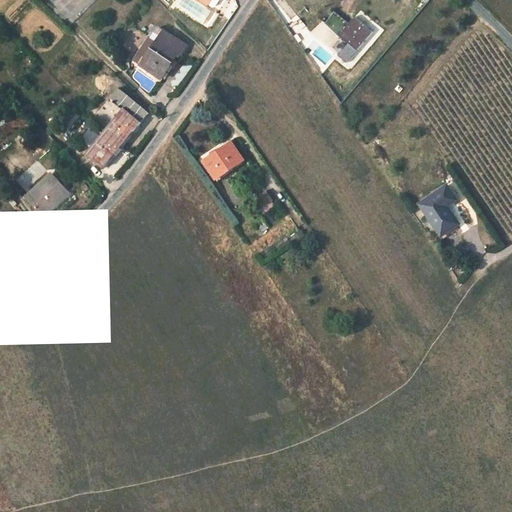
[(355,16),(339,35),(357,51),(373,31),(355,16)]
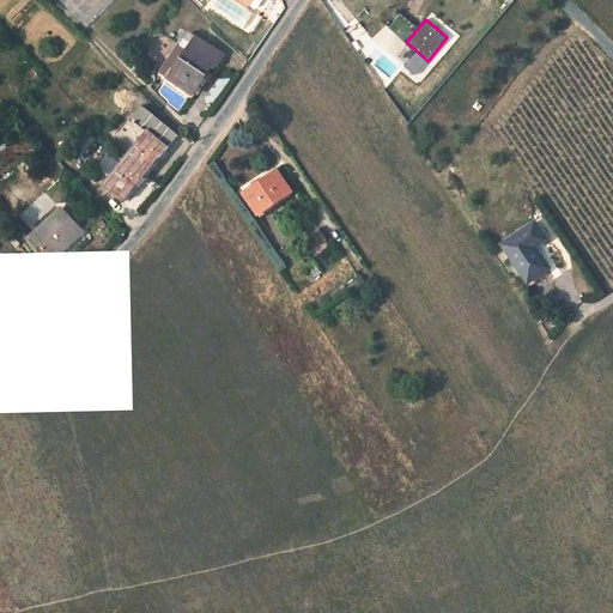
[(182,46),(190,52),(171,80),(190,93),(199,79),(202,82),(213,66),(216,67),(223,55),(190,34),(182,46)]
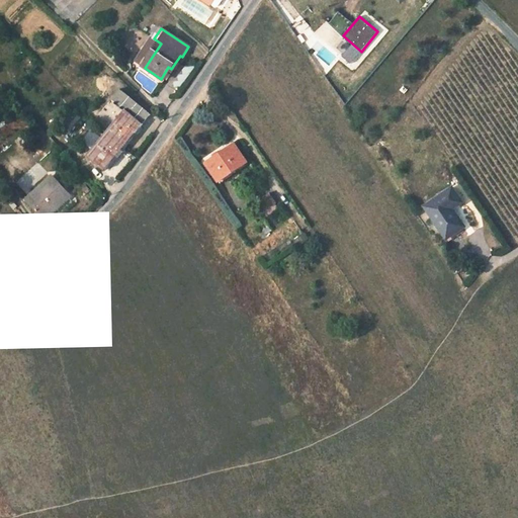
[(161,44),(154,38),(151,37),(135,62),(145,68),(161,44)]
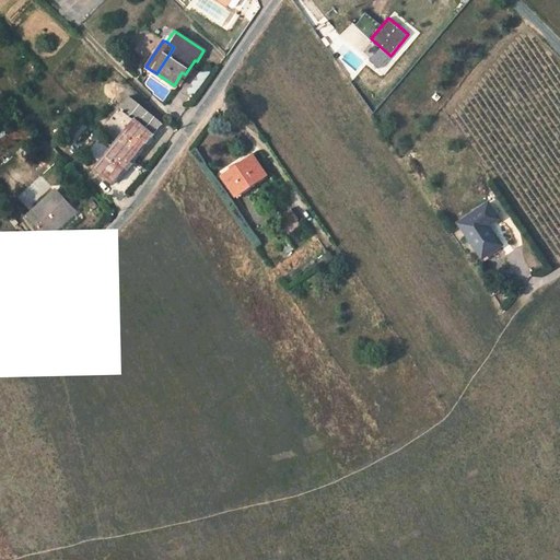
[(119,173),(144,142),(147,143),(163,124),(130,96),(121,107),(136,119),(94,168),(114,184),(121,174),(119,173)]
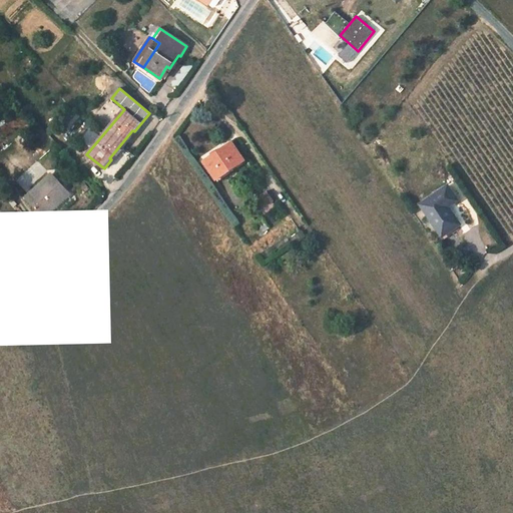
[(204,161),(215,179),(230,169),(243,160),(231,142),(204,161)]
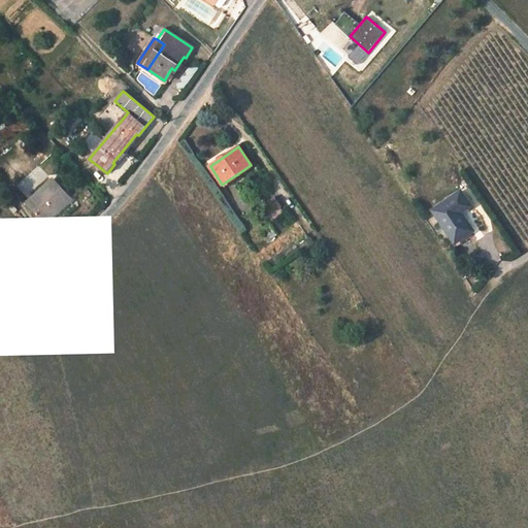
[(45,224),(71,200),(39,166),(18,187),(31,200),(27,203),(45,224)]
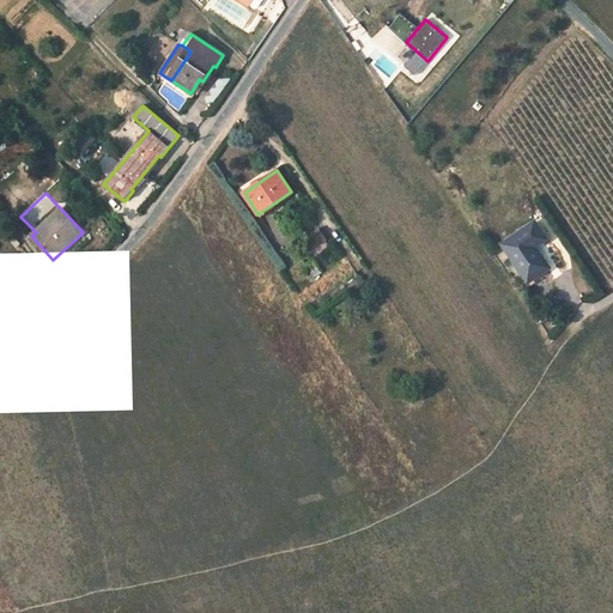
[(535,220),(504,243),(528,278),(546,265),(534,246),(546,236),(535,220)]
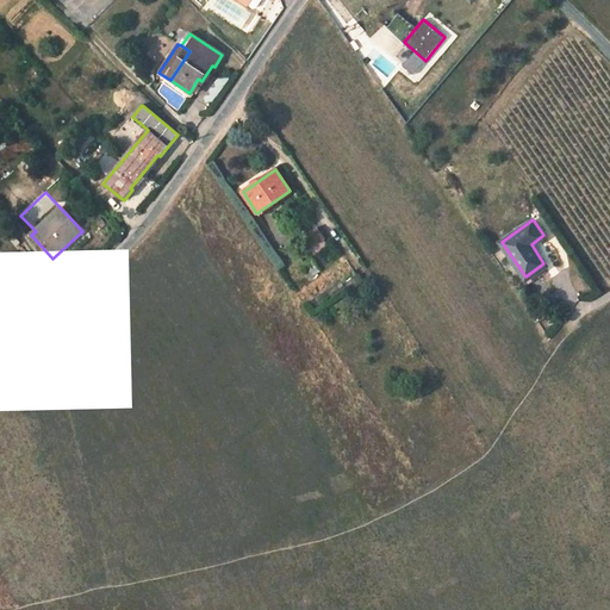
[(317,226),(303,236),(309,244),(323,236),(317,226)]
